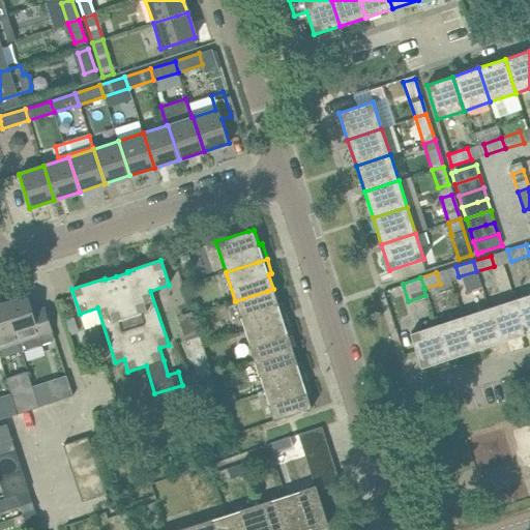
[(273,289),(267,291),(235,301),(244,331),(275,321),(286,318),(282,302),(277,303),(273,289)]
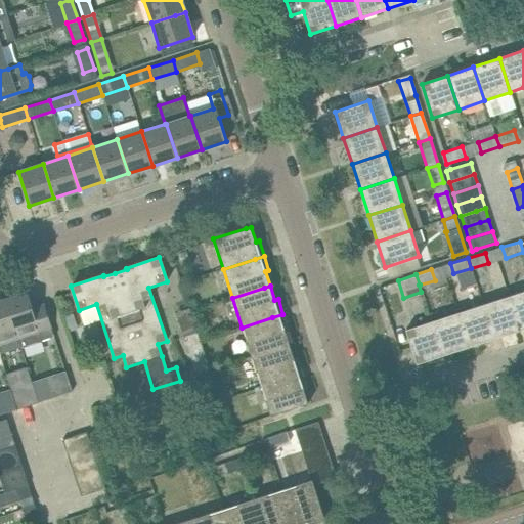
[(523,329),(523,291),(509,296),(520,330),(523,329)]
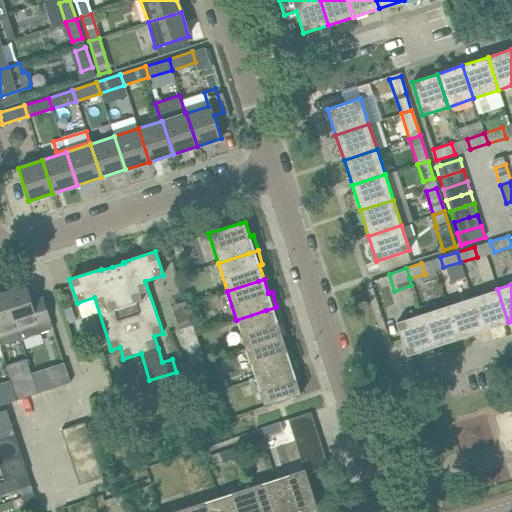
[(6,295),(18,330),(21,339),(53,329),(43,297),(31,301),(27,288),(6,295)]
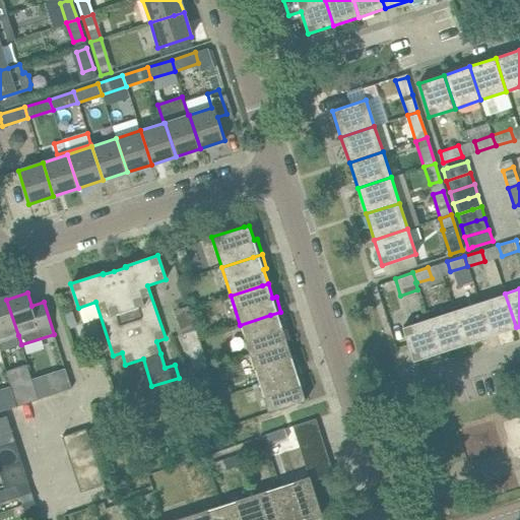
[(516,327),(505,294),(479,303),(491,336),(516,327)]
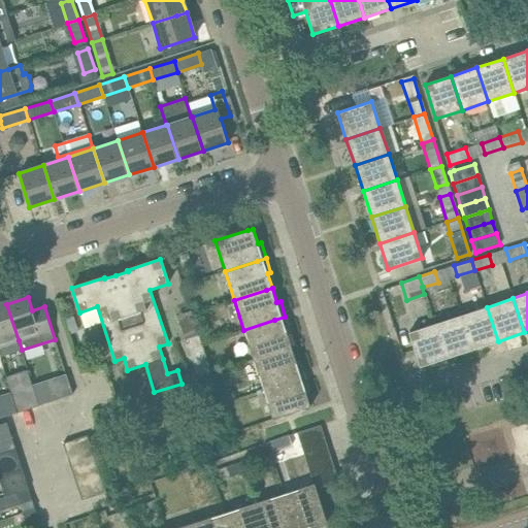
[(0,347),(19,340),(6,304),(0,305),(0,347)]
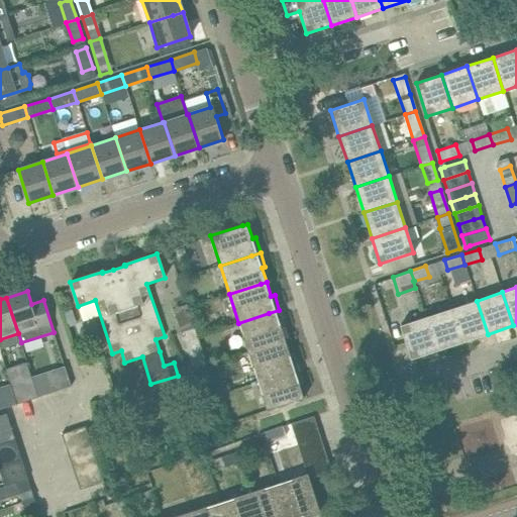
[(488,334),(477,301),(451,309),(461,342),(488,334)]
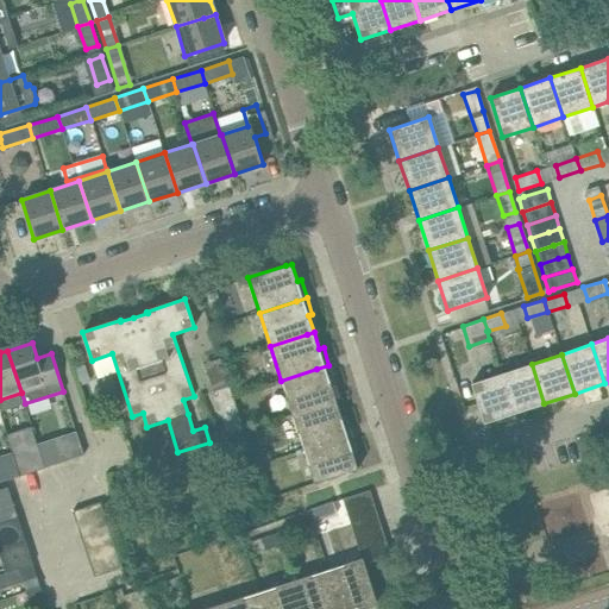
[(544,403),(532,364),(501,374),(514,413),(544,403)]
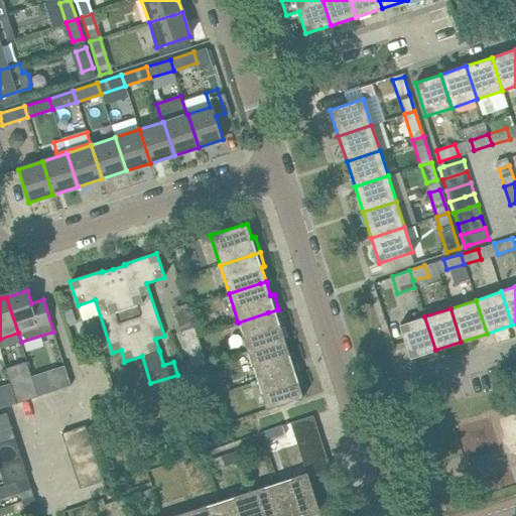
[(278,309),(268,312),(238,323),(247,351),(278,341),(284,339),(279,325),(283,324),(278,309)]
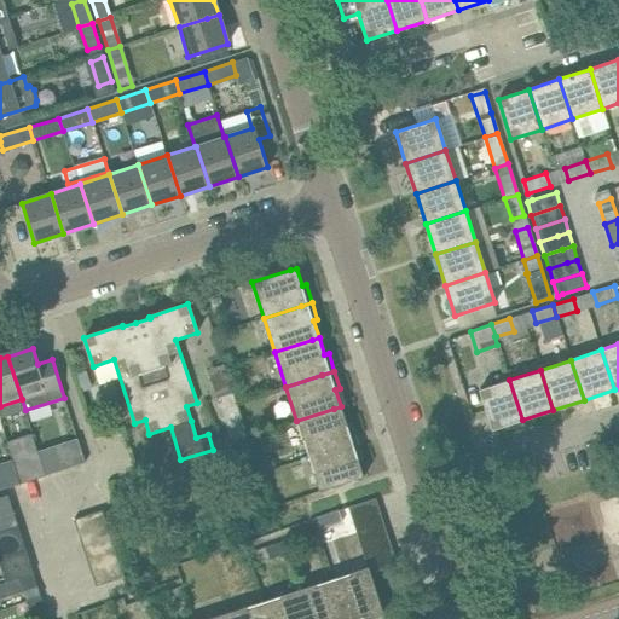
[(522,420),(509,380),(479,389),(492,429),(522,420)]
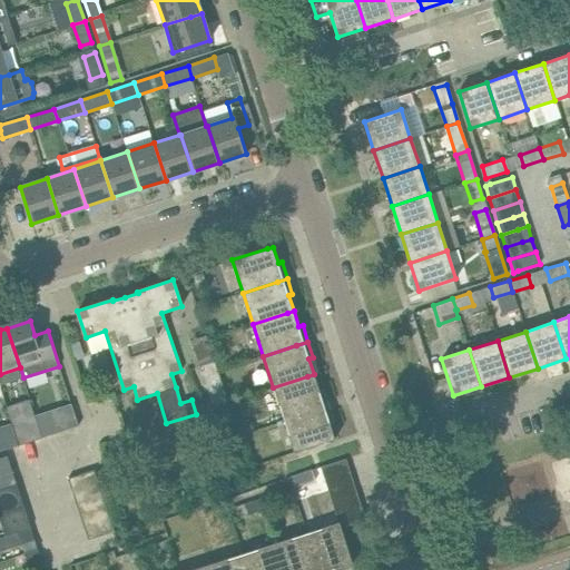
[(199,365),(212,406),(227,402),(214,361),(199,365)]
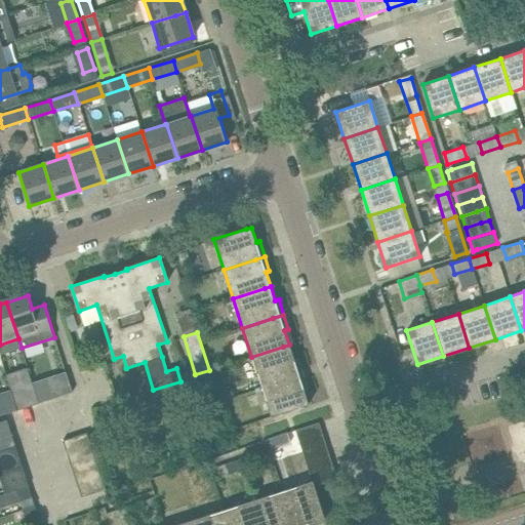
[(289,345),(283,347),(251,357),(260,387),(303,373),(297,358),(293,360),(289,345)]
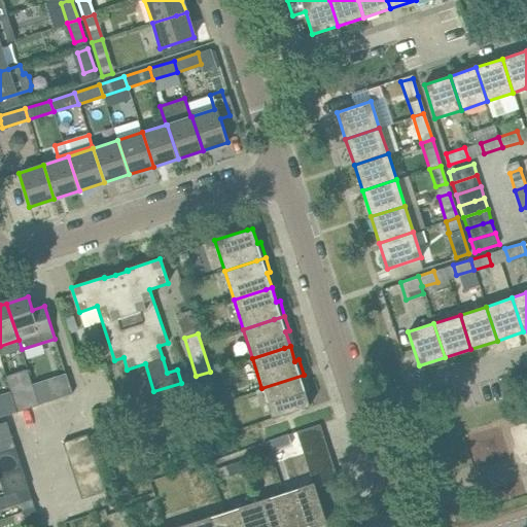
[(272,418),(310,406),(305,391),(308,389),(304,375),(261,388),(272,418)]
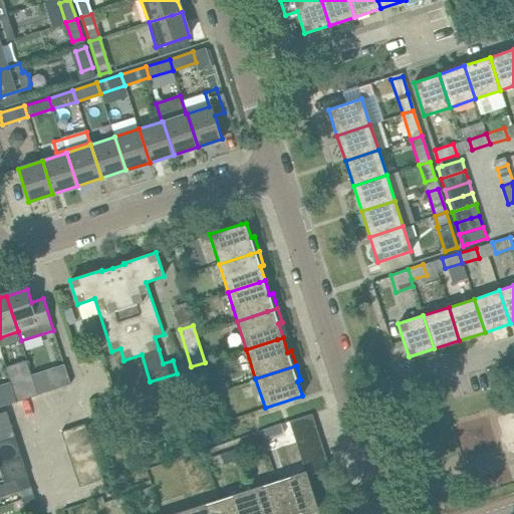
[(45,370),(32,374),(33,377),(38,395),(51,390),(45,370)]
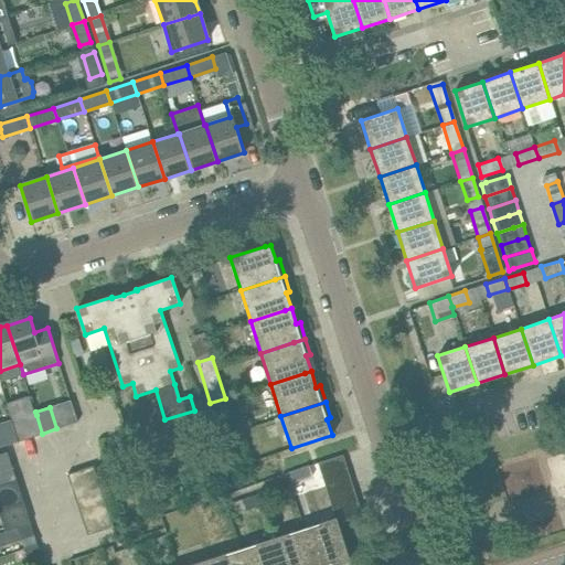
[(35,412),(12,419),(14,425),(20,440),(41,434),(42,434),(36,415),(35,412)]
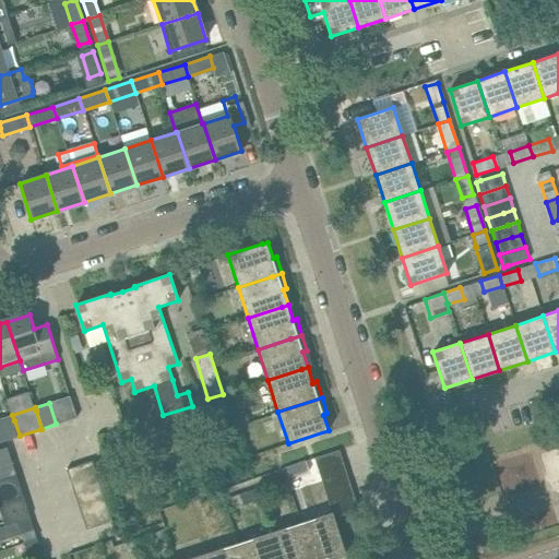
[(0,479),(16,475),(7,447),(0,449),(0,479)]
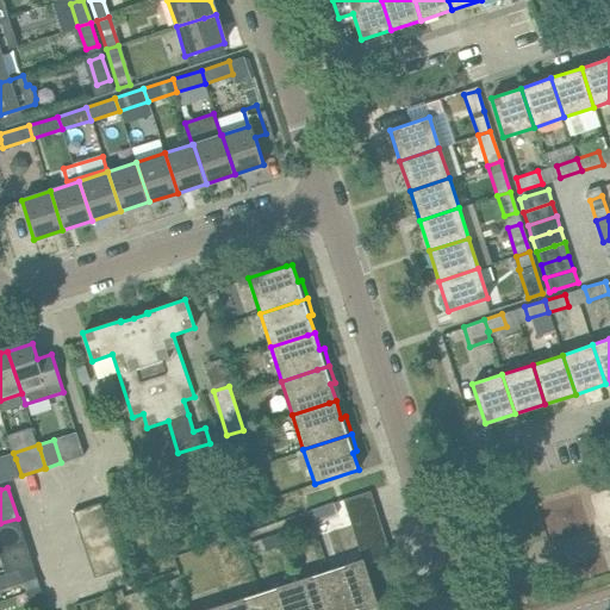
[(374,504),(371,491),(343,499),(348,512),(374,504)]
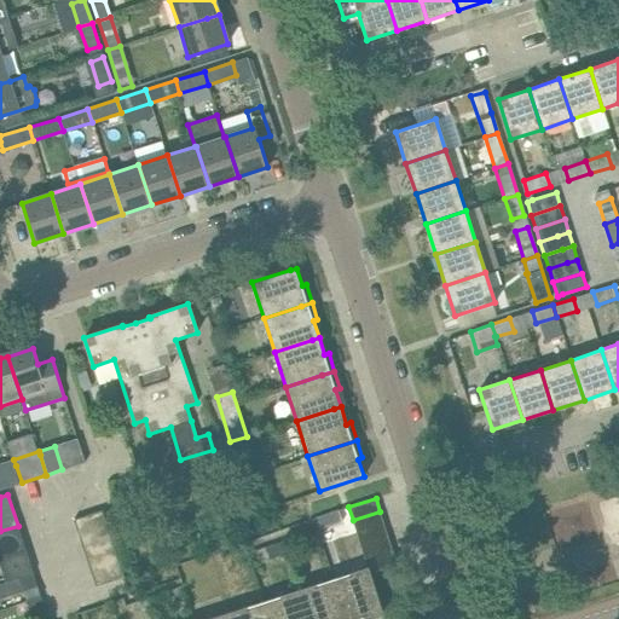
[(353,520),(348,507),(311,518),(317,534),(354,524),(353,520)]
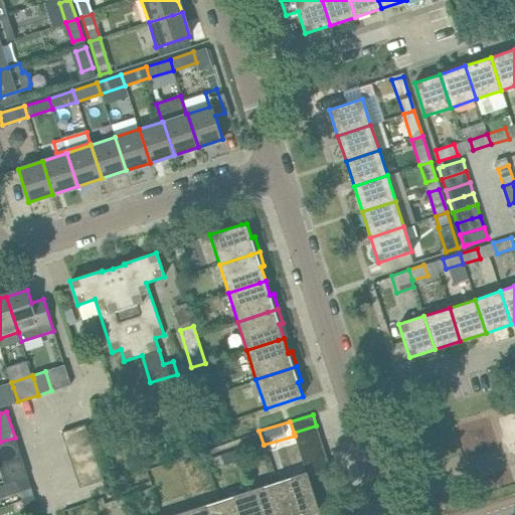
[(64,444),(89,436),(84,423),(61,432),(64,444)]
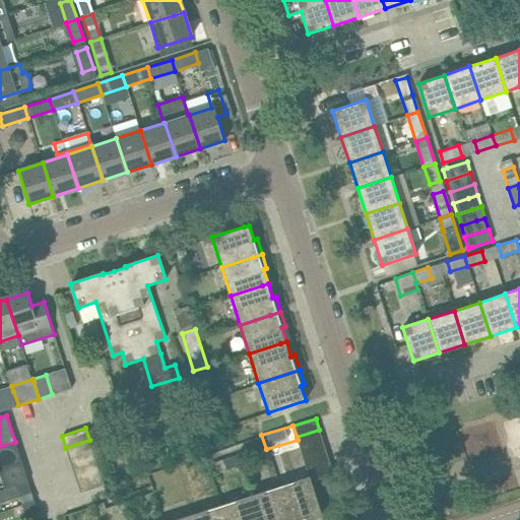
[(300,448),(323,441),(319,430),(297,437),(298,440),(300,448)]
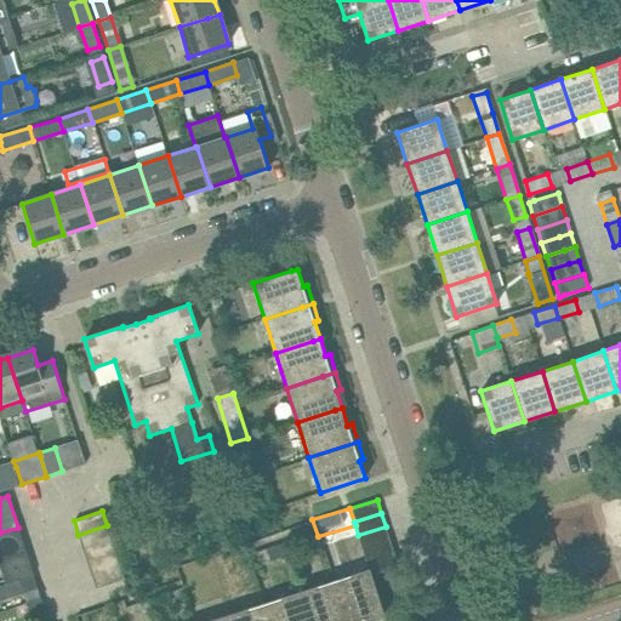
[(112,539),(107,525),(78,535),(83,548),(112,539)]
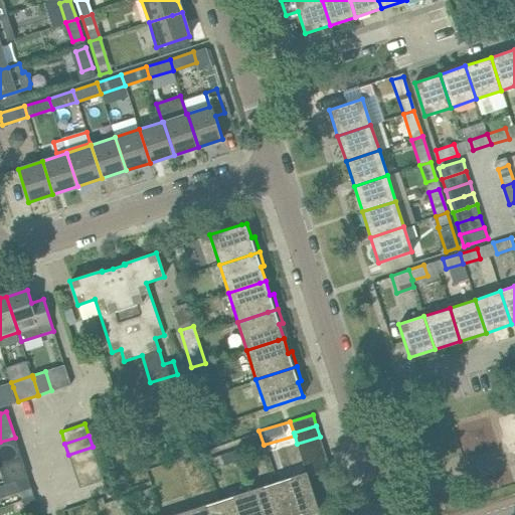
[(301,455),(323,448),(320,437),(297,444),(301,455)]
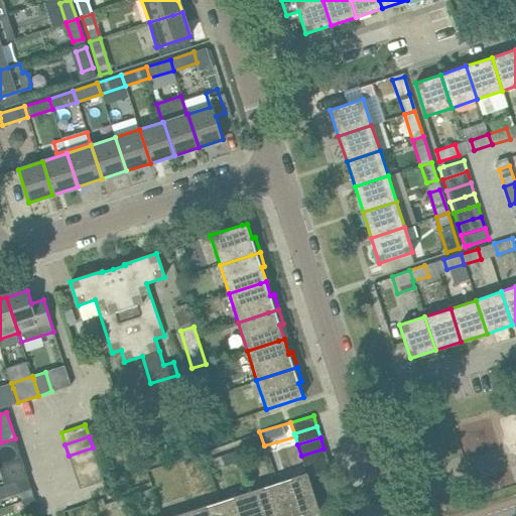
[(0,465),(21,459),(15,438),(0,442),(0,465)]
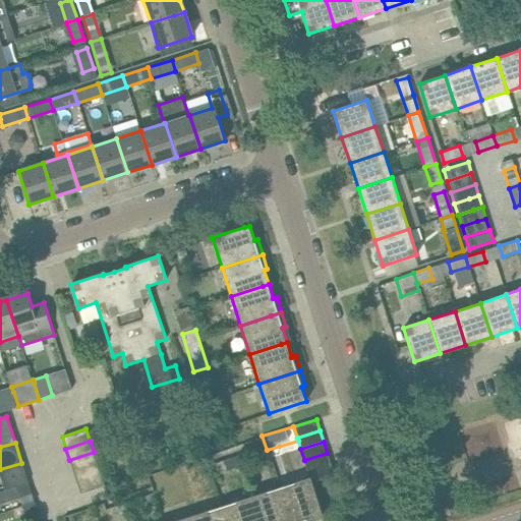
[(97,463),(94,452),(69,460),(73,471),(97,463)]
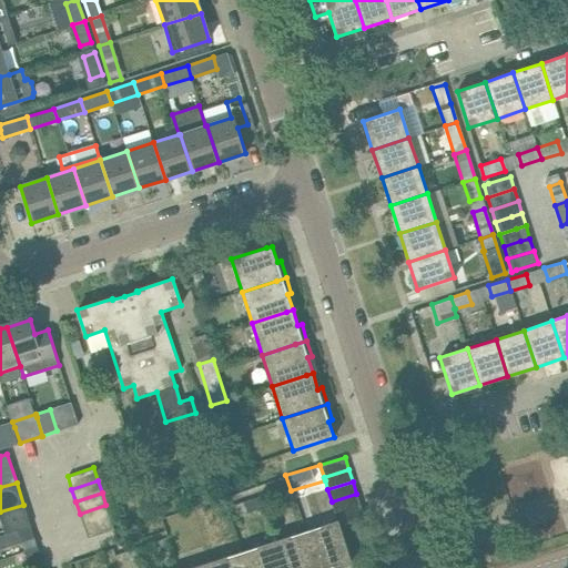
[(336,515),(361,506),(356,494),(332,501),(336,515)]
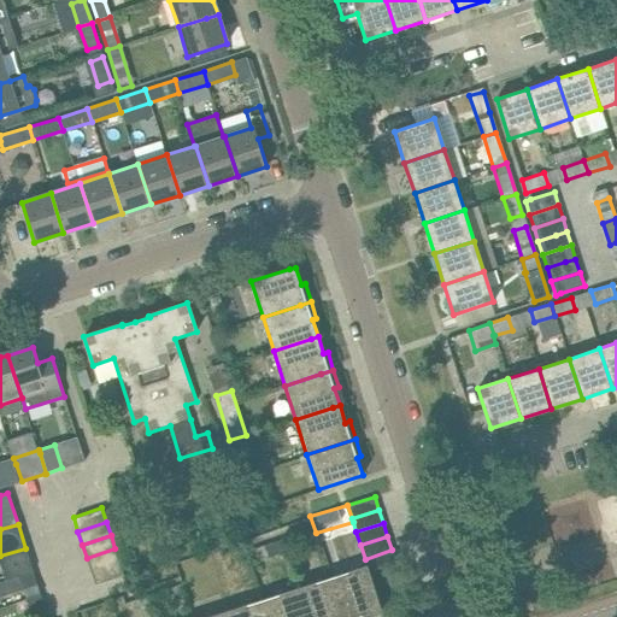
[(33,571),(25,548),(0,556),(0,564),(5,580),(33,571)]
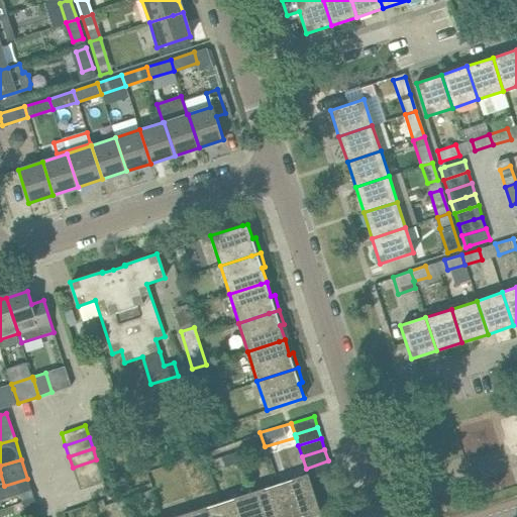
[(100,471),(96,459),(73,468),(76,479),(100,471)]
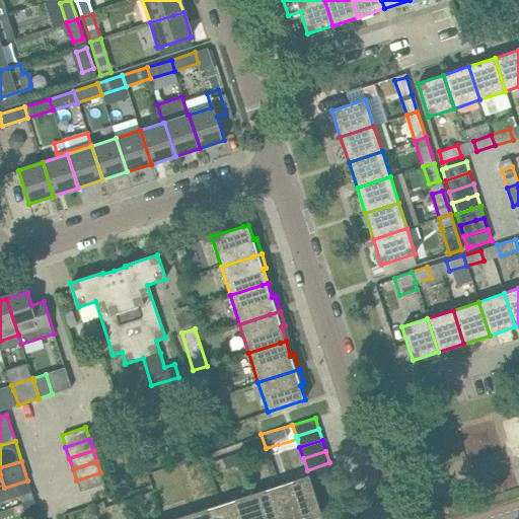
[(310,482),(332,474),(329,462),(307,470),(308,475),(310,482)]
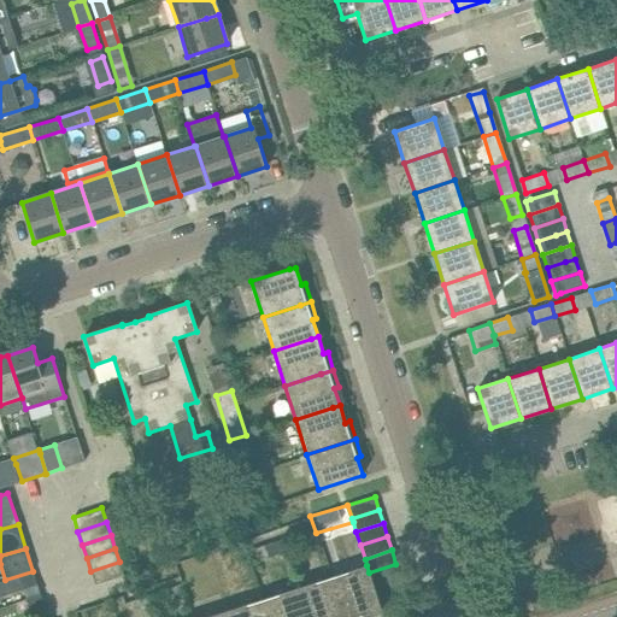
[(119,562),(90,571),(95,585),(124,575),(119,562)]
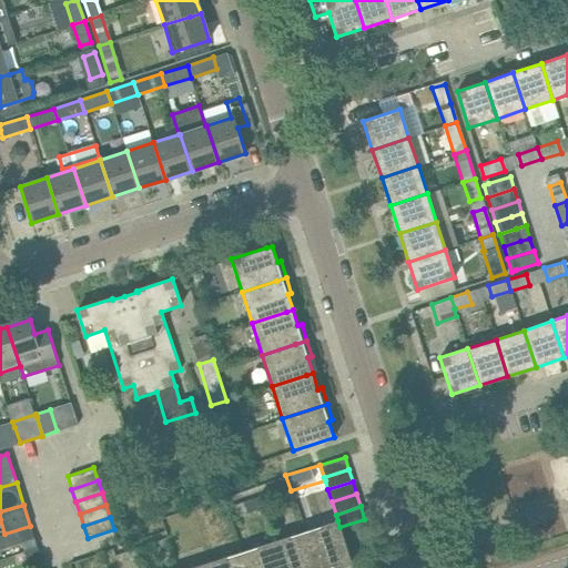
[(337,520),(306,530),(317,567),(334,567),(334,566),(351,561),(340,527),(337,520)]
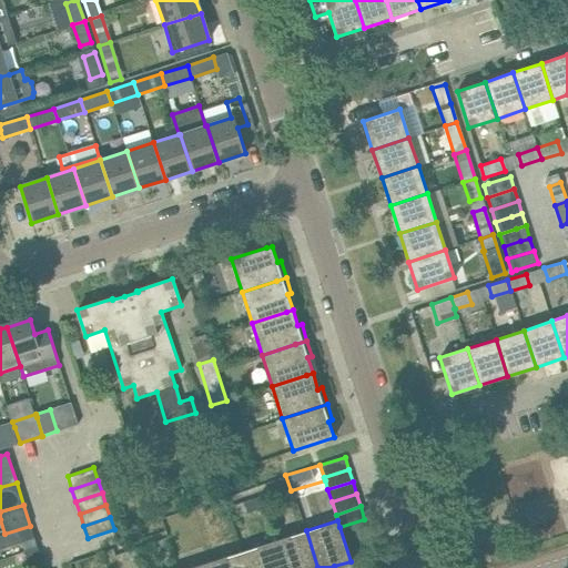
[(30,526),(4,534),(0,535),(0,548),(21,543),(34,538),(30,526)]
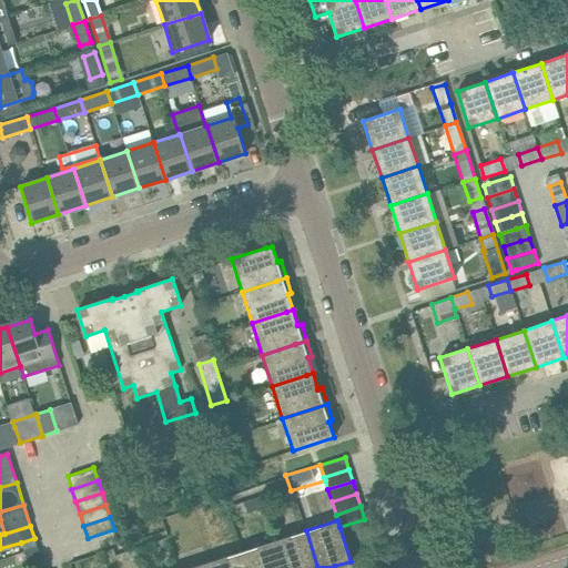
[(317,567),(306,530),(274,541),(282,567),(317,567)]
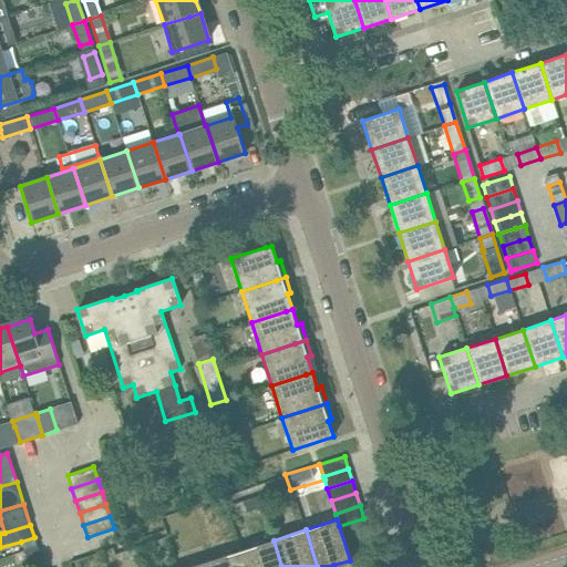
[(24,550),(37,546),(34,537),(21,542),(24,550)]
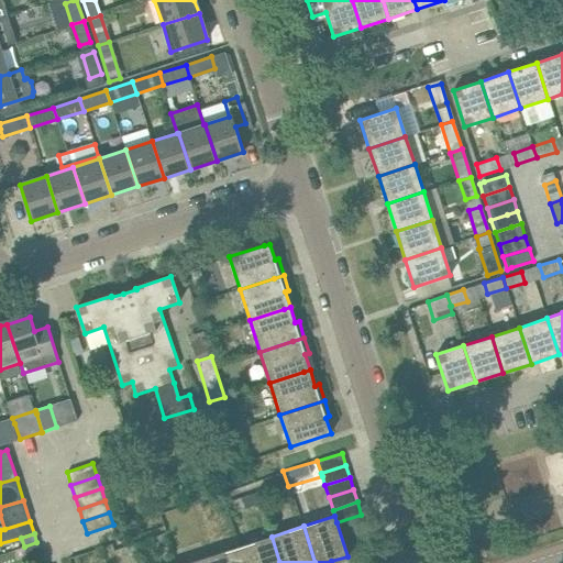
[(279,562),(272,537),(240,547),(244,562),(279,562)]
